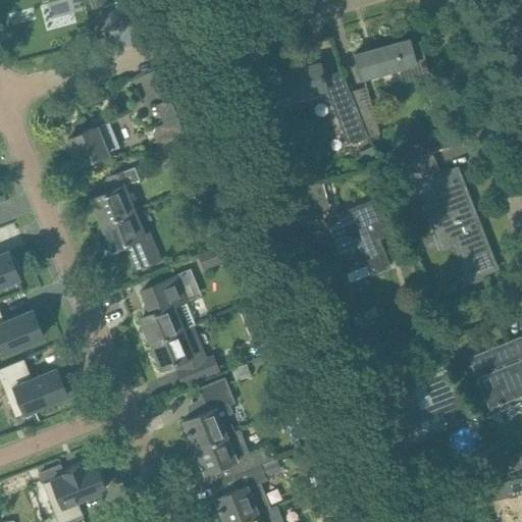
[(91,0),(102,31),(137,18),(129,0),(91,0)]
